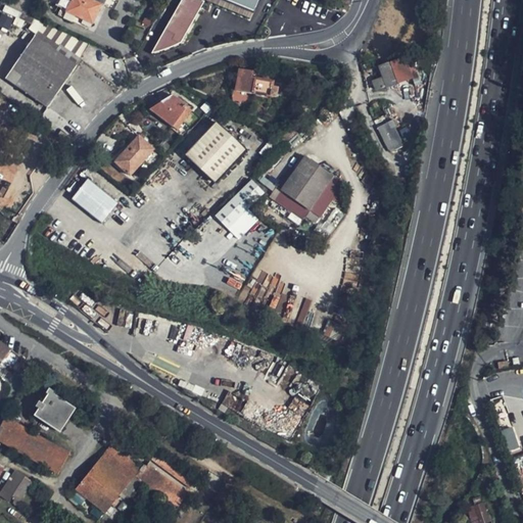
[(57,0),(56,5),(65,10),(70,0),(57,0)]
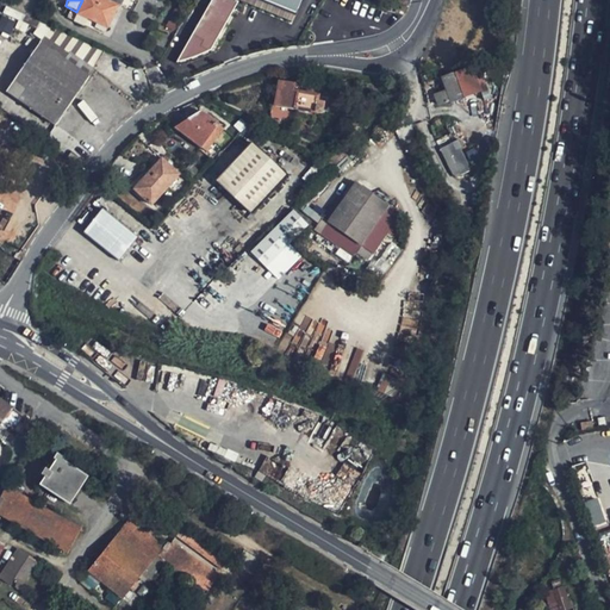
[(74,19),(93,29),(94,26),(106,31),(119,5),(110,0),(82,0),(76,12),(74,19)]
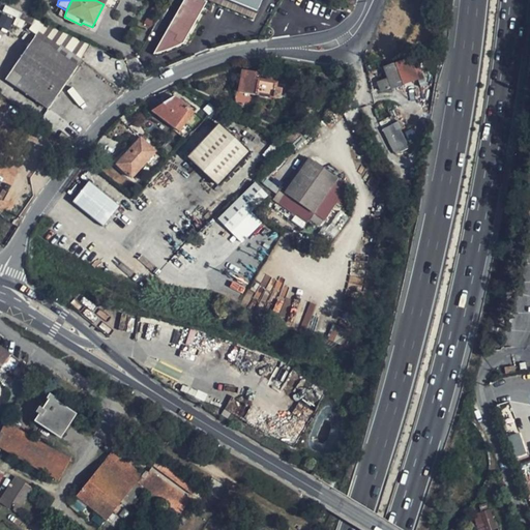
[(260,8),(263,0),(183,0),(154,52),(168,49),(175,47),(184,40),(207,0),(252,21),(258,8),(260,8)]
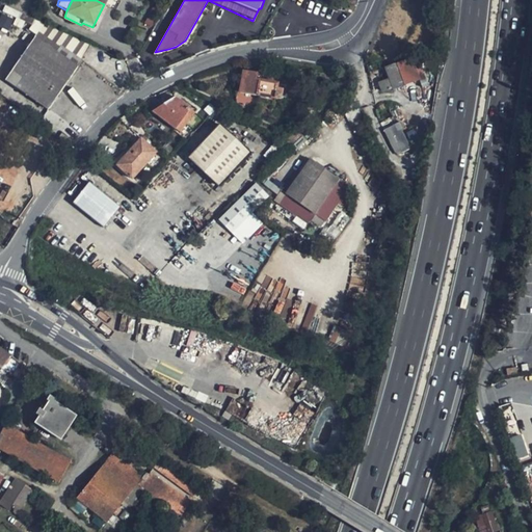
[(0,18),(0,24),(8,29),(14,20),(3,14),(0,18)]
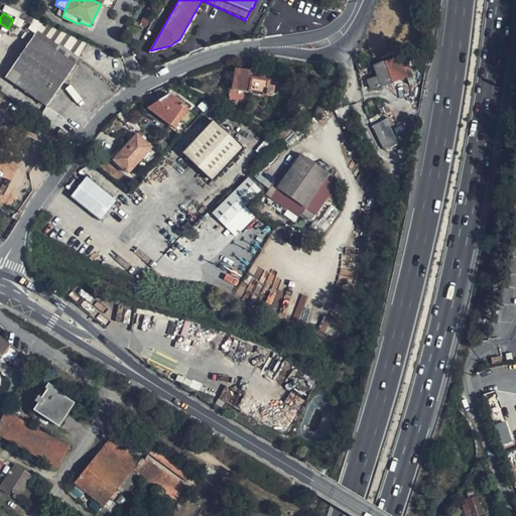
[(142,32),(145,34),(151,24),(136,16),(130,26),(142,32)]
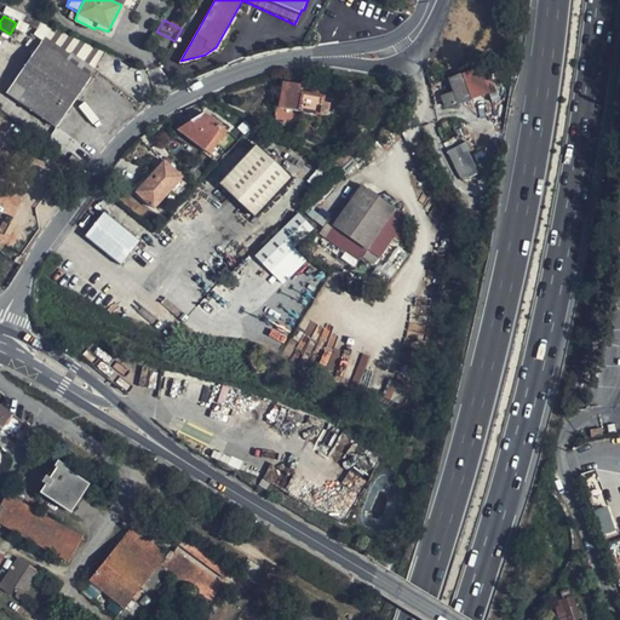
[(165,50),(171,39),(156,32),(154,30),(148,41),(165,50)]
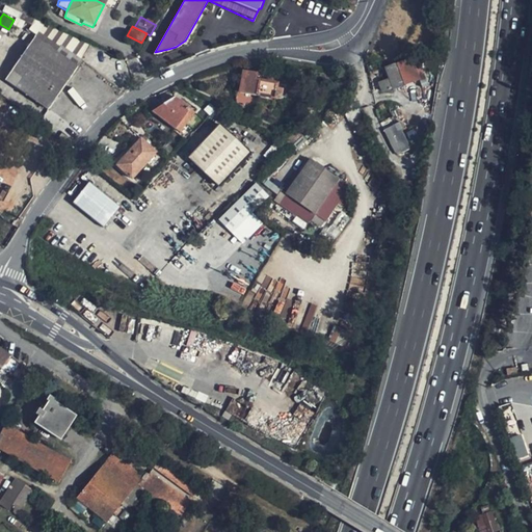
[(49,109),(82,60),(61,46),(57,51),(35,37),(5,79),(49,109)]
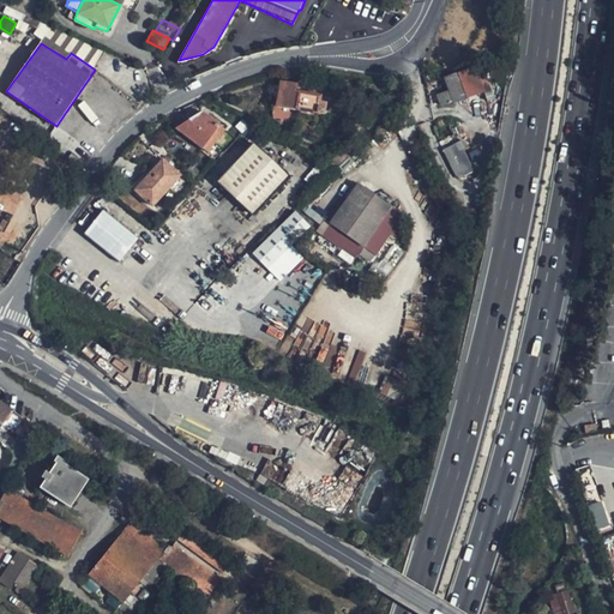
[(468,98),(458,72),(443,76),(449,91),(452,103),(468,98)]
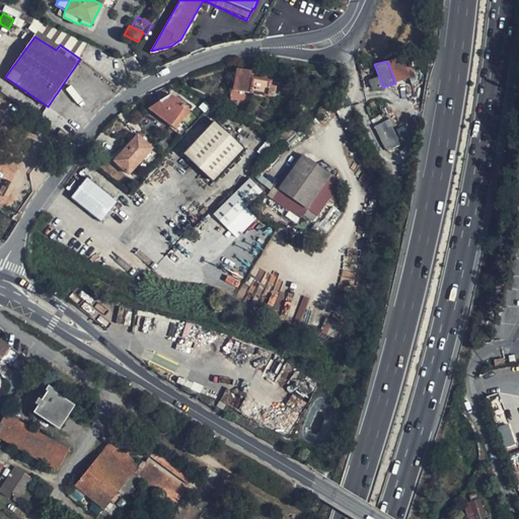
[(256,72),(237,70),(233,90),(231,92),(231,96),(231,99),(233,102),(235,104),(239,105),(242,105),(246,103),(248,101),(249,96),(252,96),(253,93),(269,96),(272,80),(255,78),(256,72)]
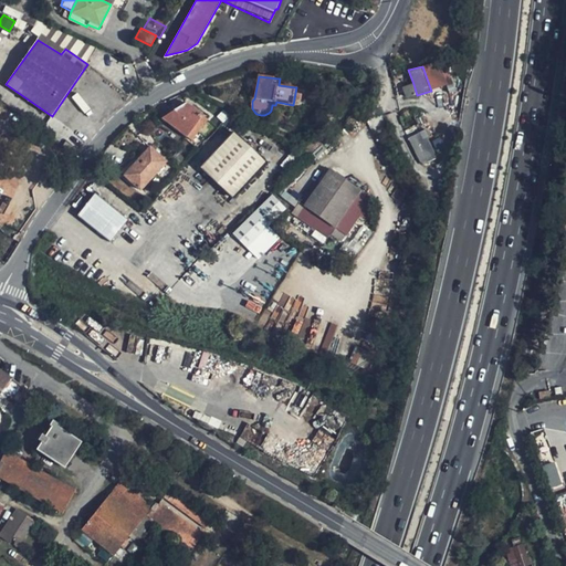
[(405,100),(417,95),(413,84),(400,88),(405,100)]
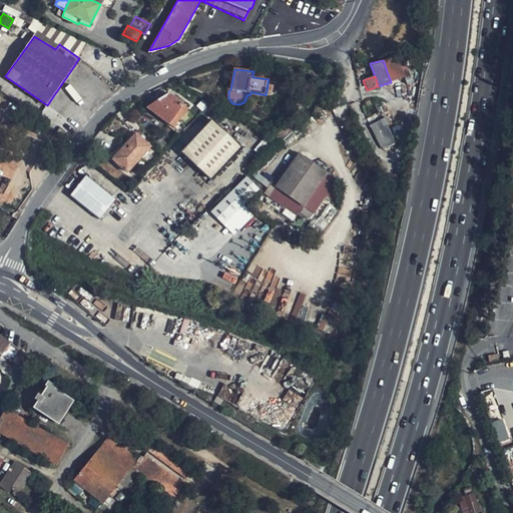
[(169,94),(147,108),(173,127),(188,108),(169,94)]
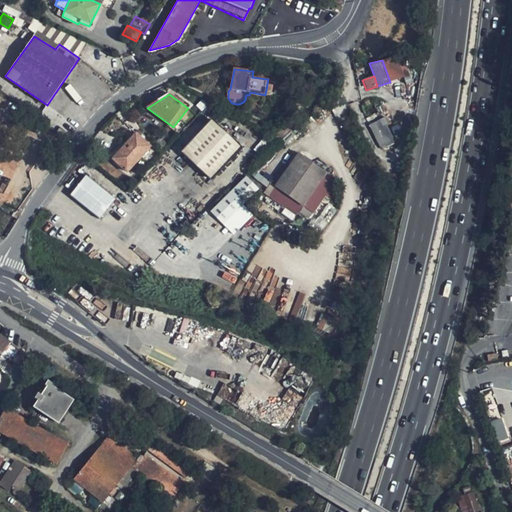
[(389,145),(375,120),(368,123),(381,149),(389,145)]
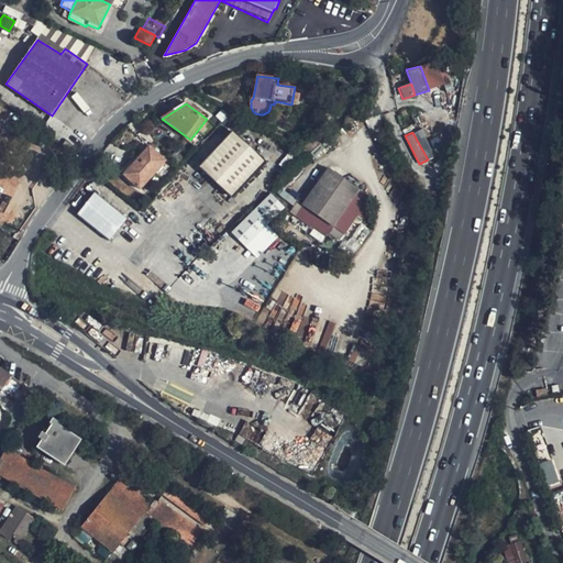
[(265,163),(233,133),(201,167),(233,196),(265,163)]
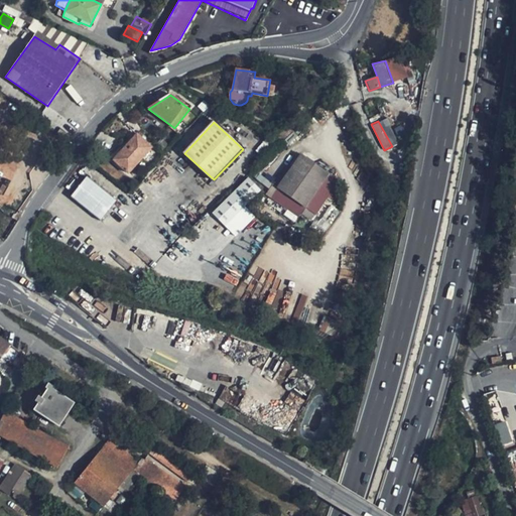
[(129,172),(152,147),(137,135),(128,145),(125,142),(112,157),(129,172)]
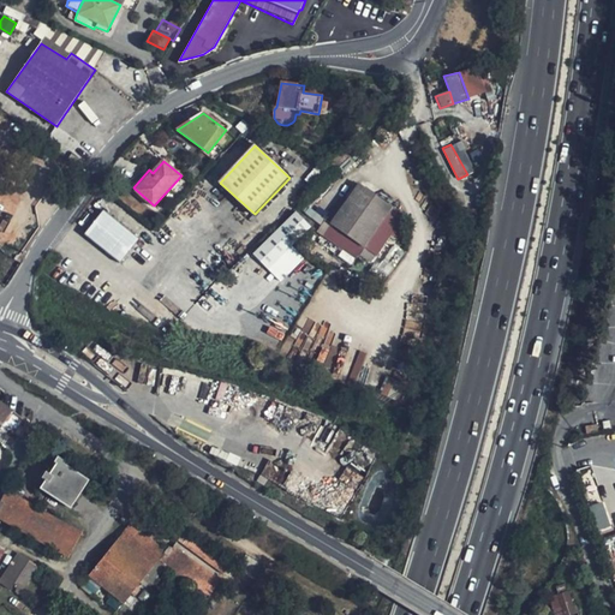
[(359,185),(330,224),(364,246),(392,208),(359,185)]
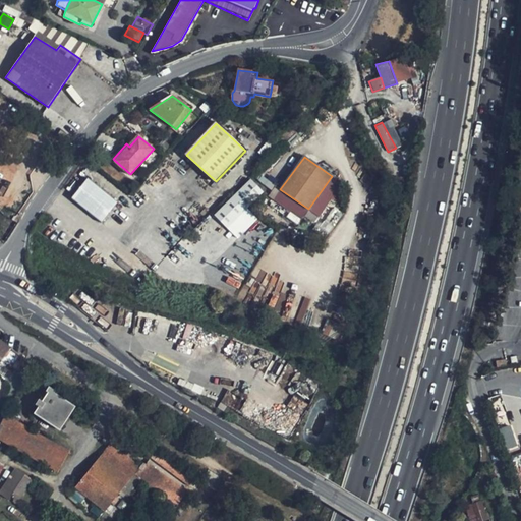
[(332,176),(308,209),(317,216),(341,183),(332,176)]
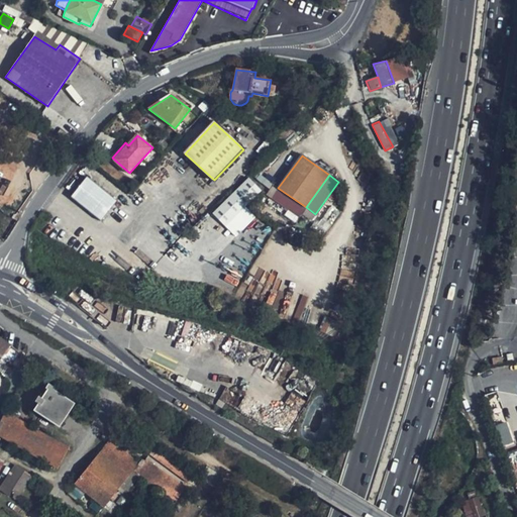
[(100,221),(116,201),(87,177),(71,197),(100,221)]
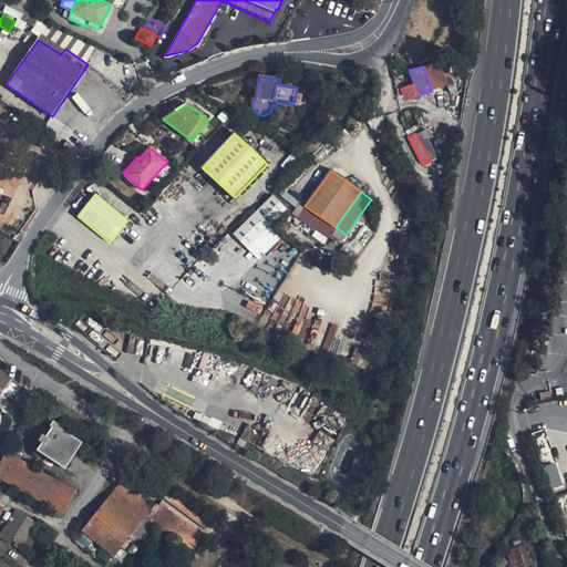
[(258,260),(281,238),(269,226),(287,209),(272,194),(233,234),(258,260)]
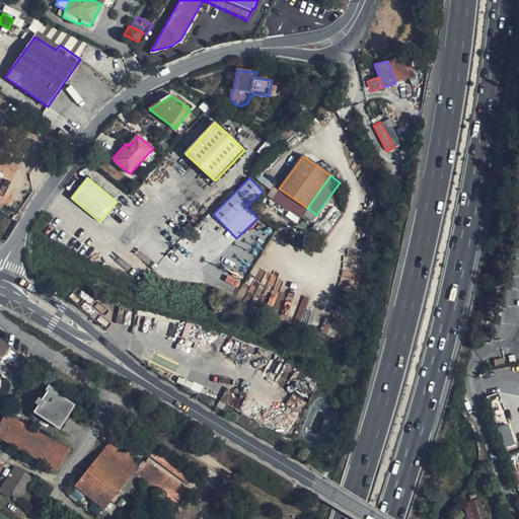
[(148,190),(143,186),(135,195),(139,200),(148,190)]
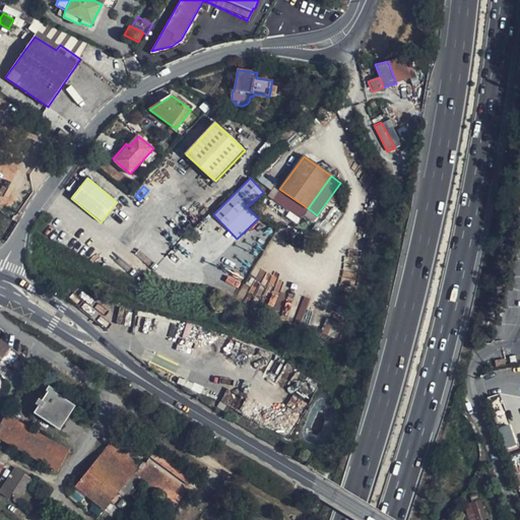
[(309,210),(305,215),(313,221),(317,217),(309,210)]
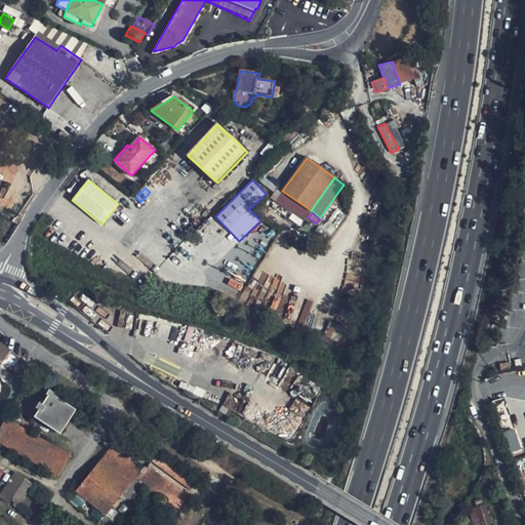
[(329,322),(324,336),(339,341),(345,327),(329,322)]
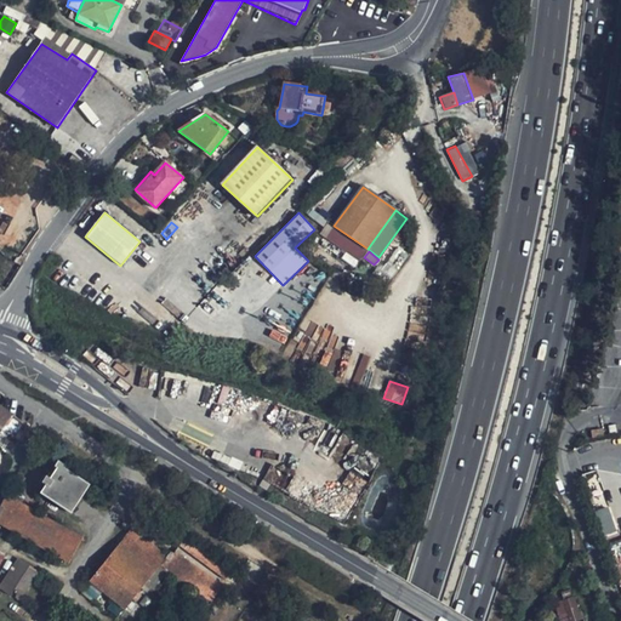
[(0,427),(3,429),(12,419),(13,416),(0,405),(0,427)]
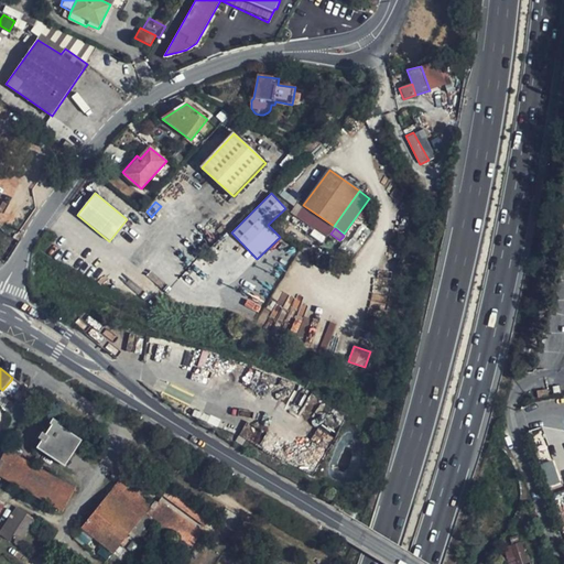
[(11,380),(2,390),(1,393),(7,398),(9,396),(12,399),(21,388),(11,380)]
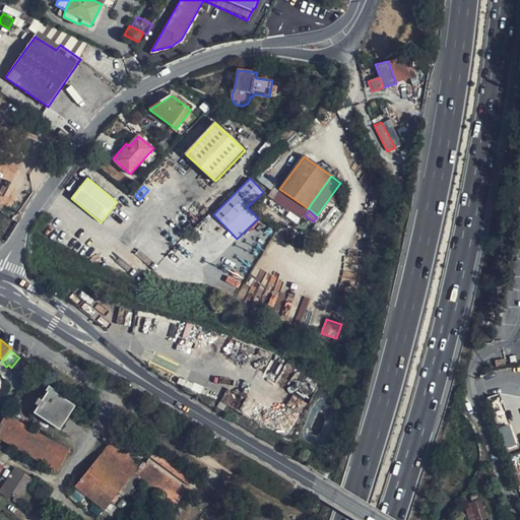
[(54,427),(68,405),(46,391),(31,413),(54,427)]
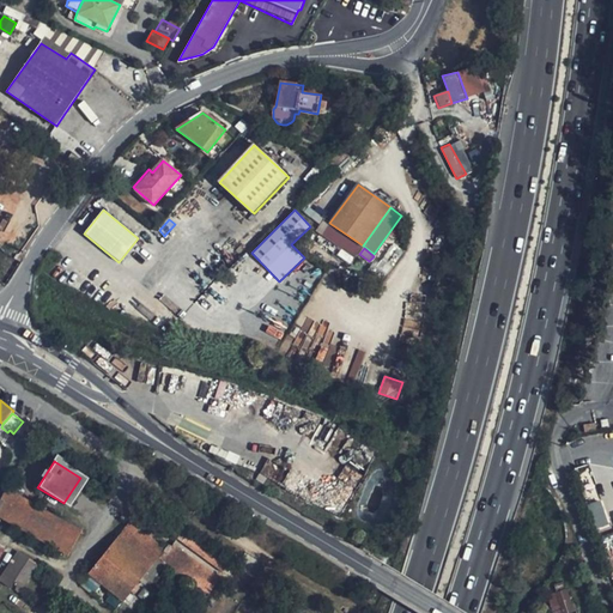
[(78,530),(8,492),(0,508),(0,517),(65,553),(78,530)]
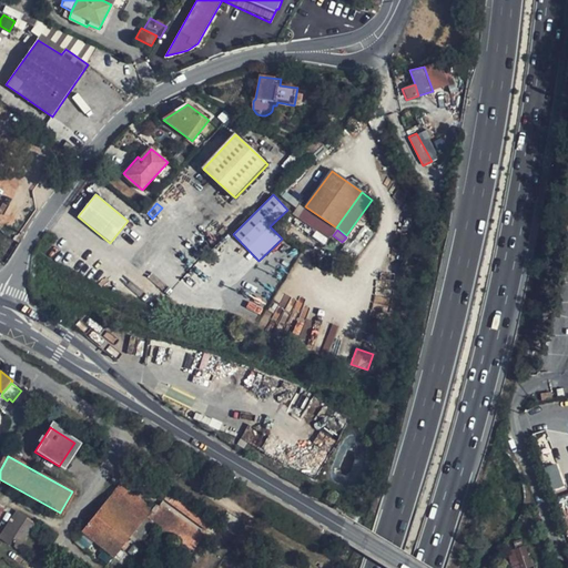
[(557,463),(544,467),(551,490),(564,486),(557,463)]
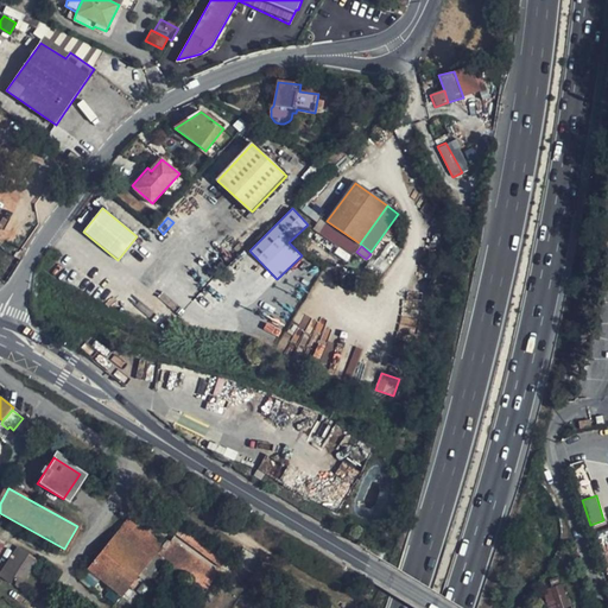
[(101,582),(119,599),(140,575),(146,578),(163,561),(204,594),(220,574),(175,538),(171,543),(166,539),(163,545),(128,517),(87,570),(101,582)]
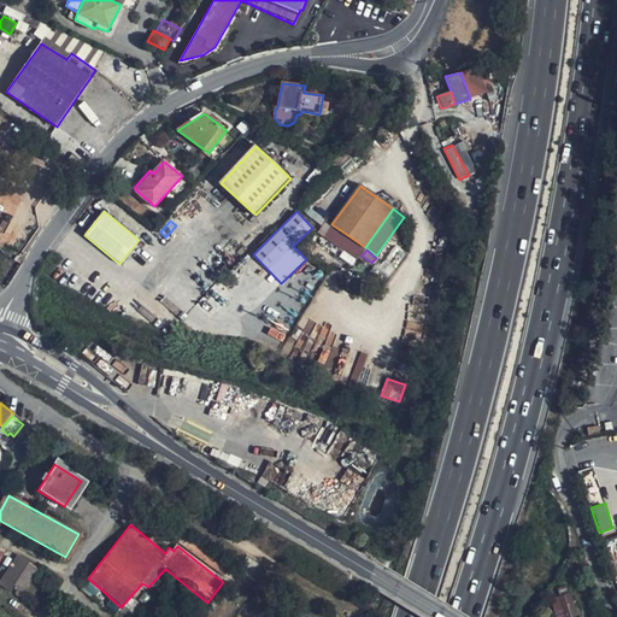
[(180,542),(225,577),(233,568),(187,534),(180,542)]
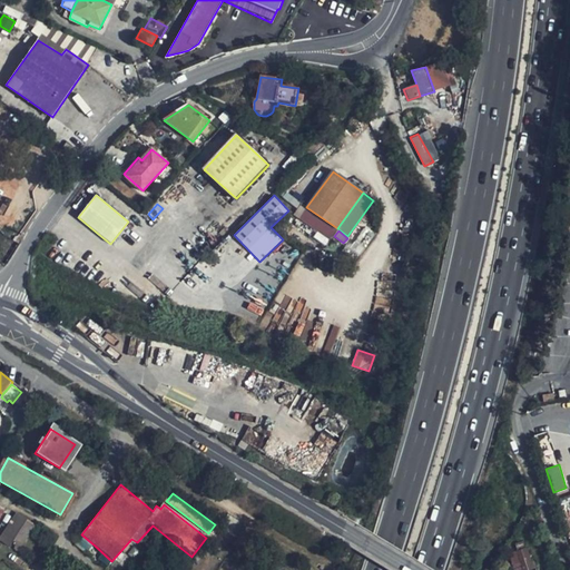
[(38,524),(18,510),(0,534),(0,539),(11,548),(13,543),(21,549),(38,524)]
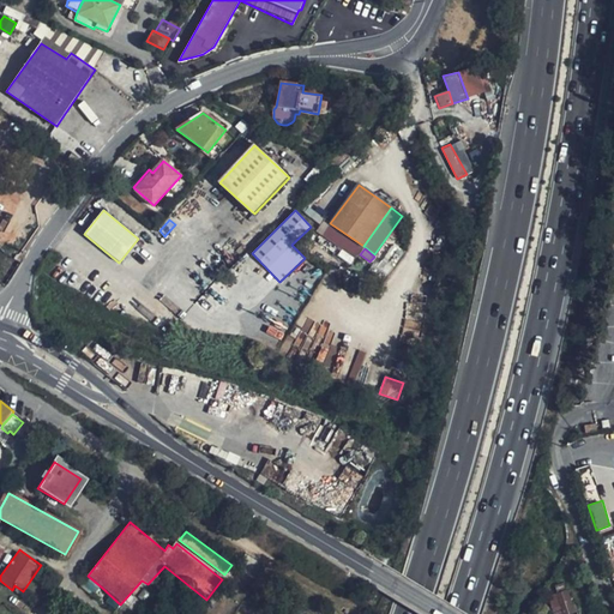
[(92,599),(102,588),(88,576),(78,587),(92,599)]
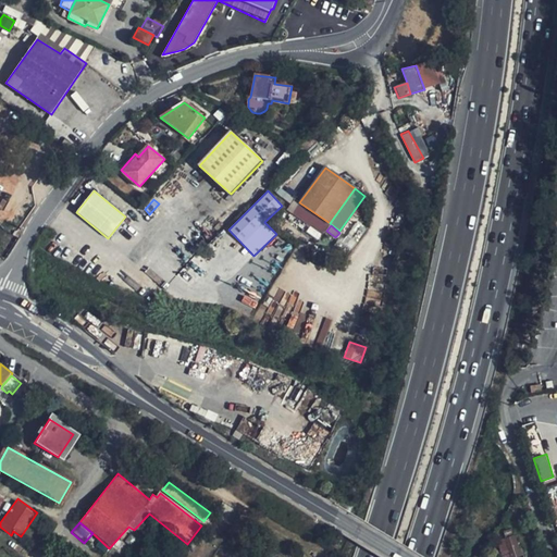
[(497,541),(502,556),(518,556),(522,556),(515,535),(497,541)]
